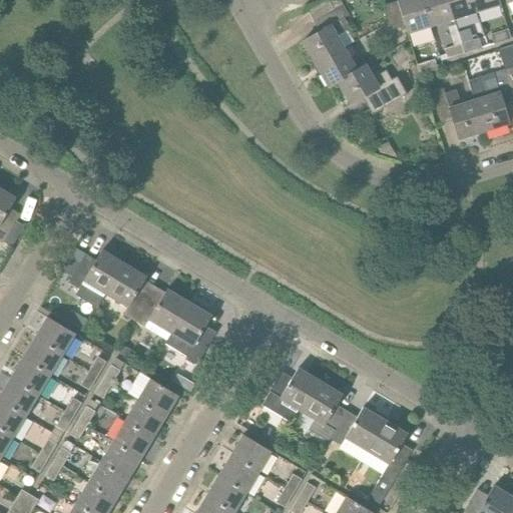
[(407,35),(430,27),(421,0),(399,0),(396,1),(397,3),(405,27),(407,35)]
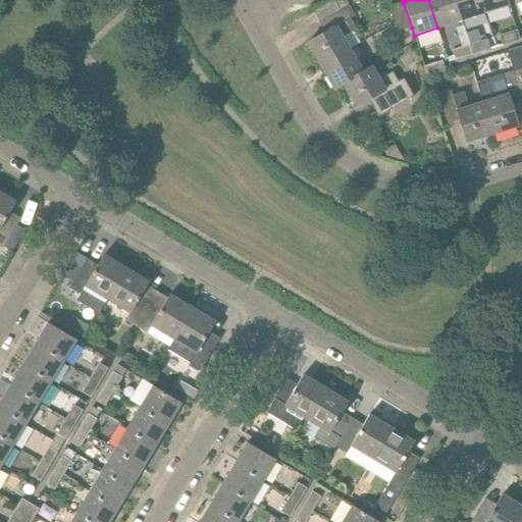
[(428,0),(437,28),(461,20),(455,0),(428,0)]
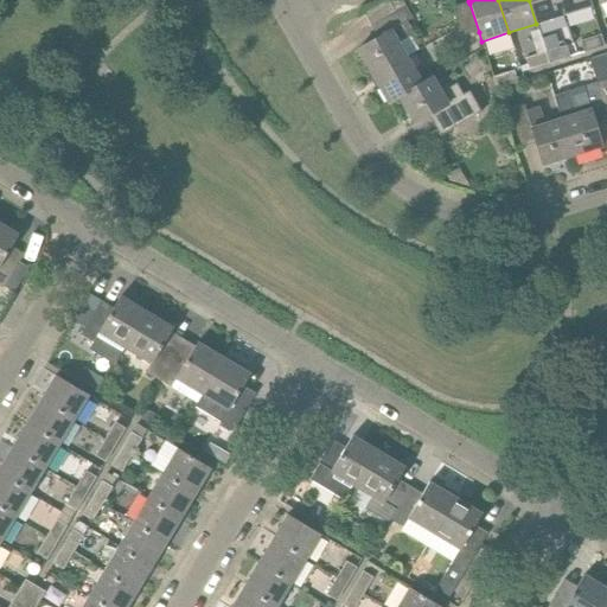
[(529,0),(536,24),(564,16),(558,0),(529,0)]
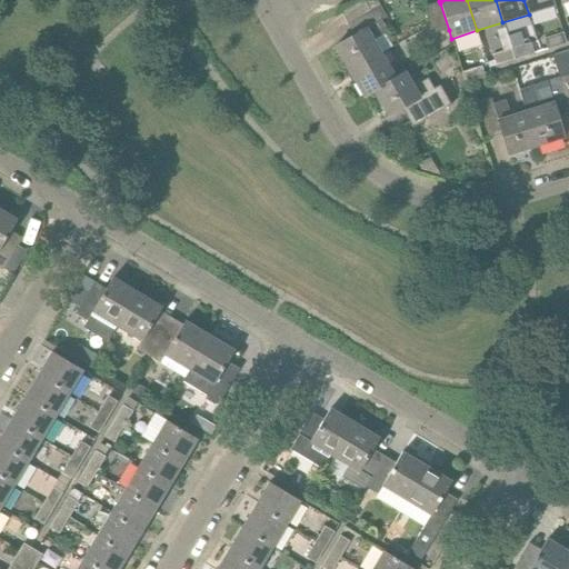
[(523,0),(529,15),(555,7),(552,0),(523,0)]
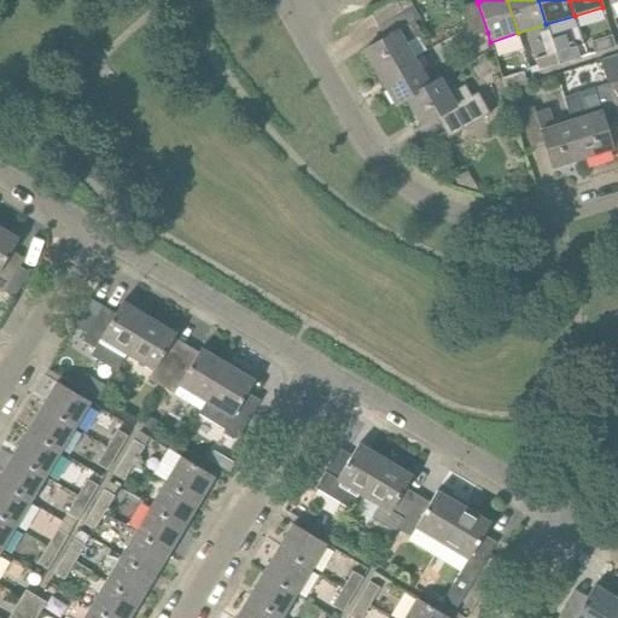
[(488,33),(478,4),(464,9),(473,38),(488,33)]
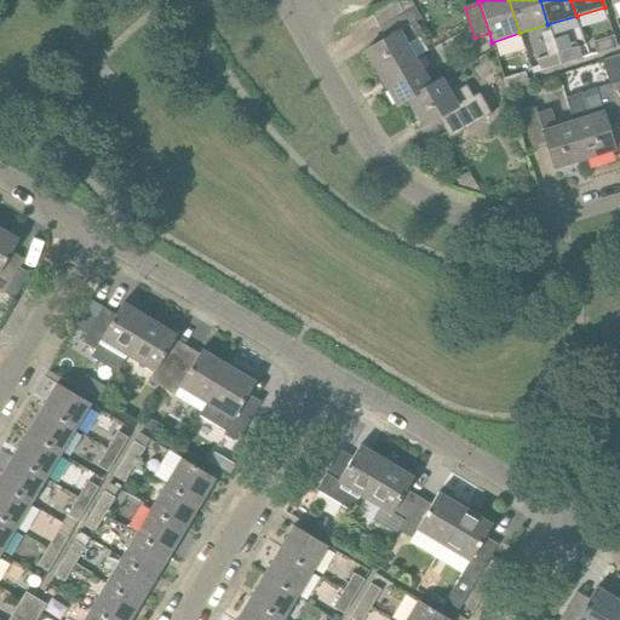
[(380,80),(417,59),(407,44),(422,35),(414,23),(420,21),(413,7),(386,22),(395,35),(365,52),(380,80)]
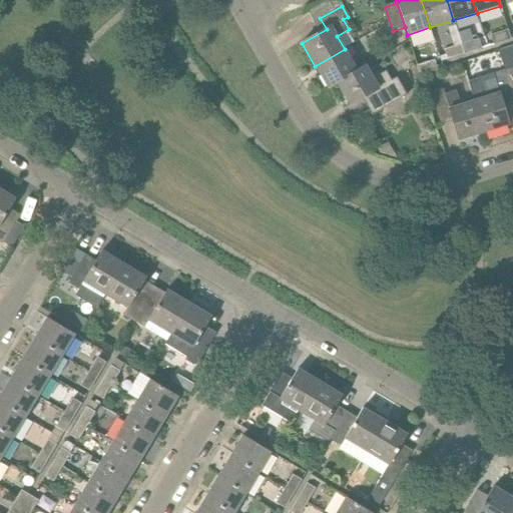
[(493,45),(510,40),(507,30),(490,36),(493,45)]
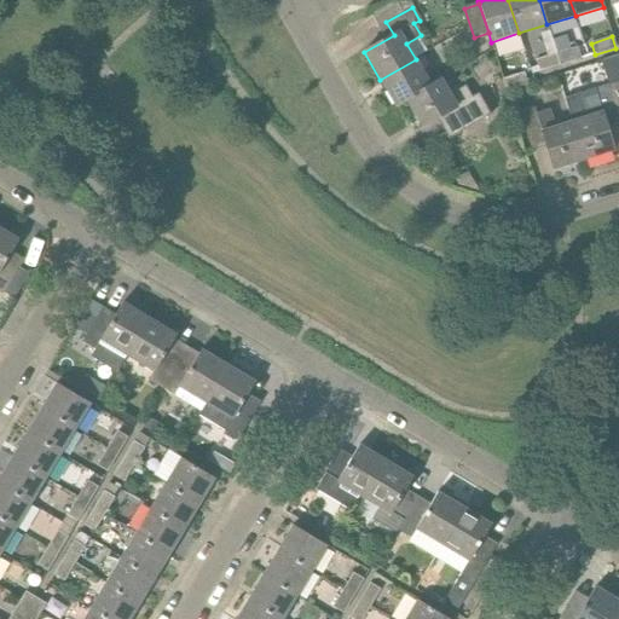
[(560,65),(580,59),(577,47),(556,55),(560,65)]
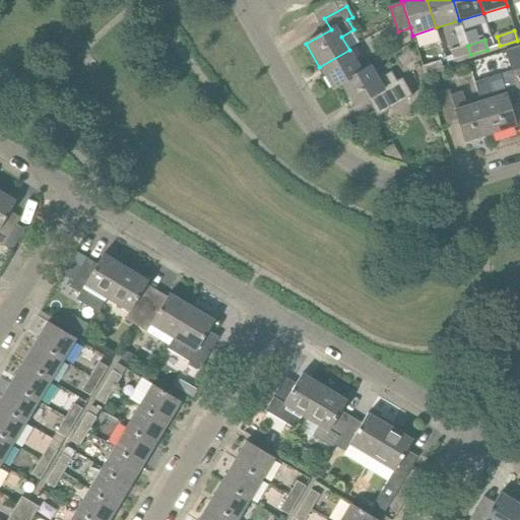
[(453,61),(470,55),(467,46),(450,51),(453,61)]
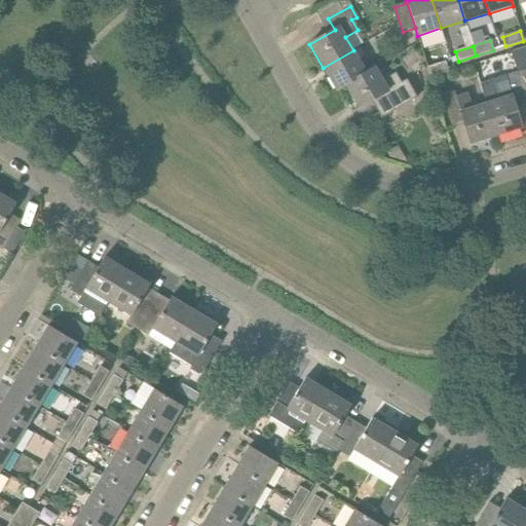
[(345,86),(366,72),(353,50),(323,68),(336,91),(345,86)]
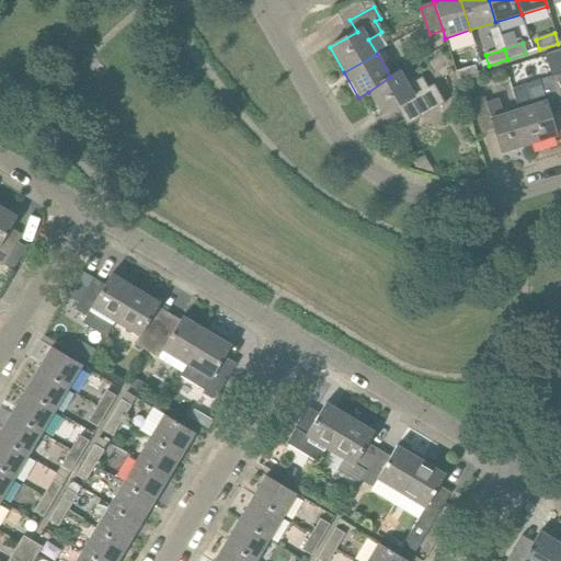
[(459,83),(478,77),(474,67),(456,72),(459,83)]
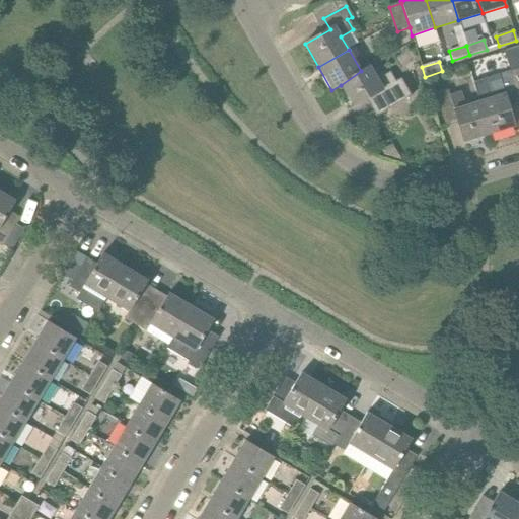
[(354,107),(367,100),(376,118),(412,97),(401,79),(395,82),(389,73),(378,80),(370,66),(361,71),(341,85),(354,107)]
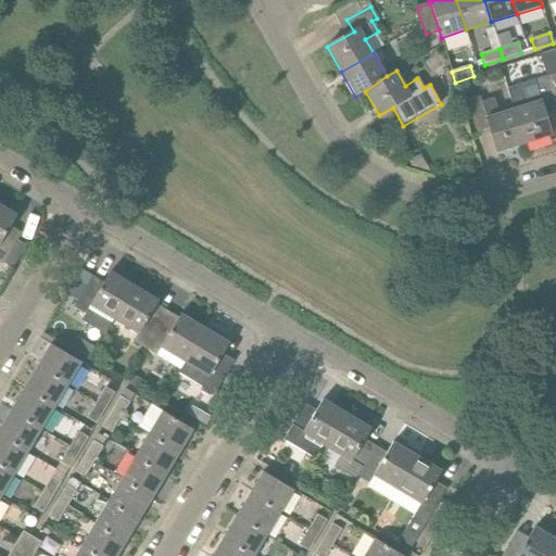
[(513,110),(525,144),(552,136),(542,106),(555,102),(547,77),(522,85),(529,104),(513,110)]
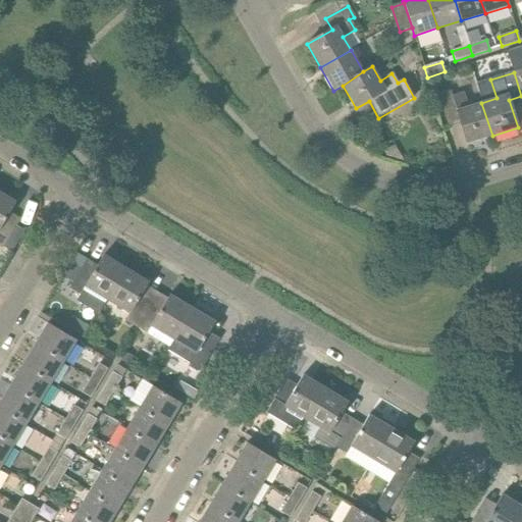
[(467,144),(492,136),(481,103),(468,107),(464,94),(452,97),(451,92),(438,95),(446,120),(458,116),(467,144)]
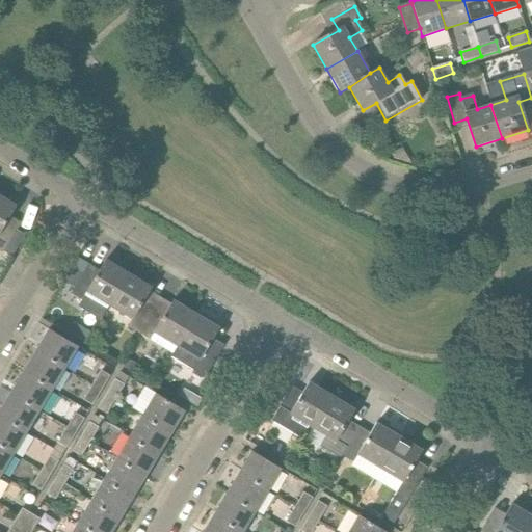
[(3,253),(17,231),(6,223),(16,207),(0,197),(0,250),(3,253)]
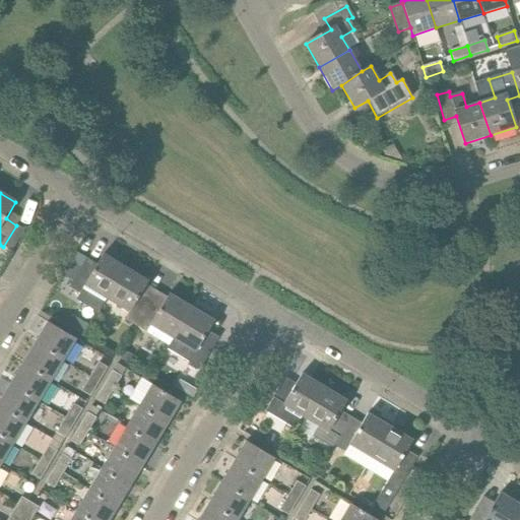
[(3,247),(12,252),(24,231),(16,225),(3,247)]
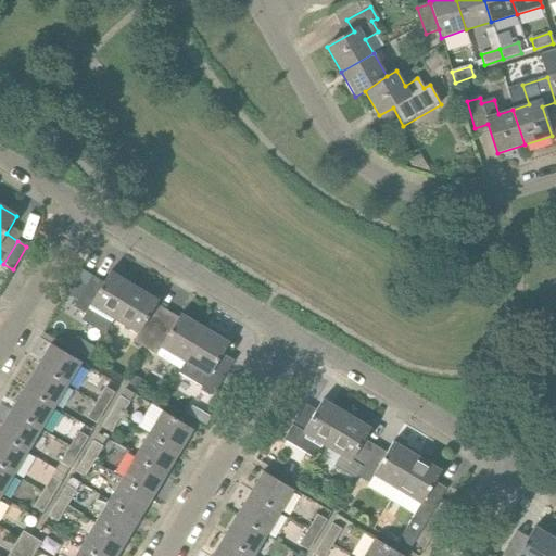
[(89,306),(114,321),(134,288),(110,273),(100,290),(88,283),(86,288),(77,301),(74,307),(85,314),(89,306)]
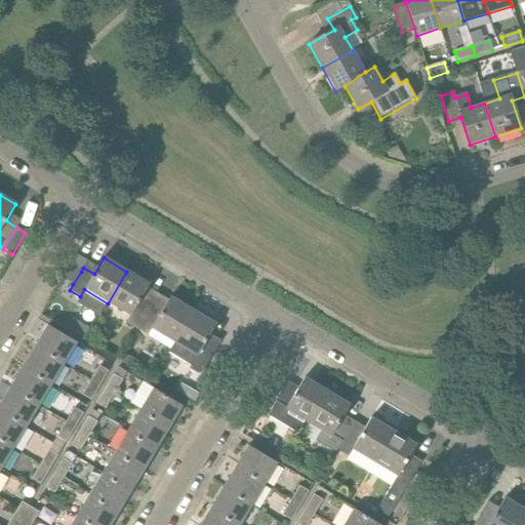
[(137,330),(151,308),(139,301),(150,285),(126,272),(108,304),(129,317),(125,323),(137,330)]
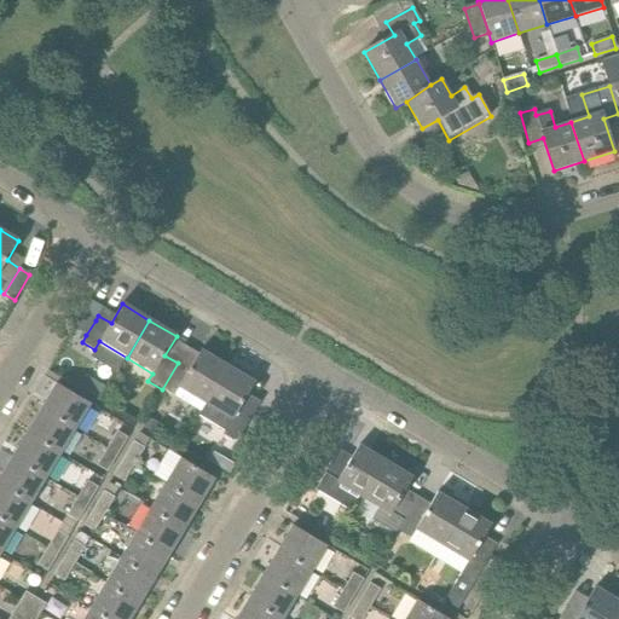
[(179,388),(204,404),(227,366),(201,351),(190,370),(178,363),(162,389),(174,397),(179,388)]
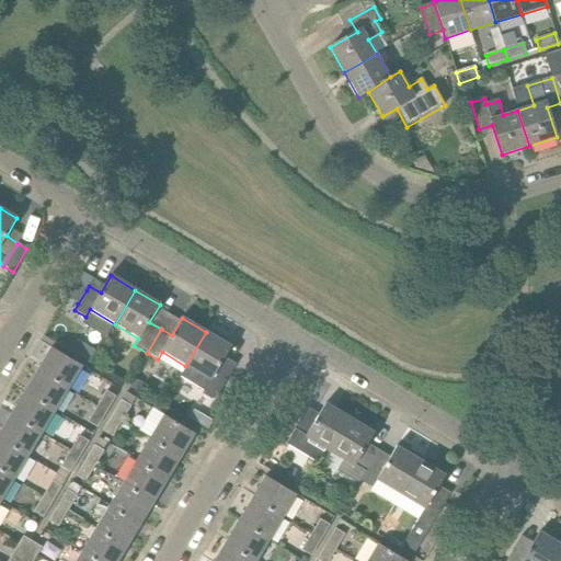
[(217,396),(231,371),(236,365),(225,357),(231,347),(206,332),(185,366),(209,381),(205,388),(217,396)]
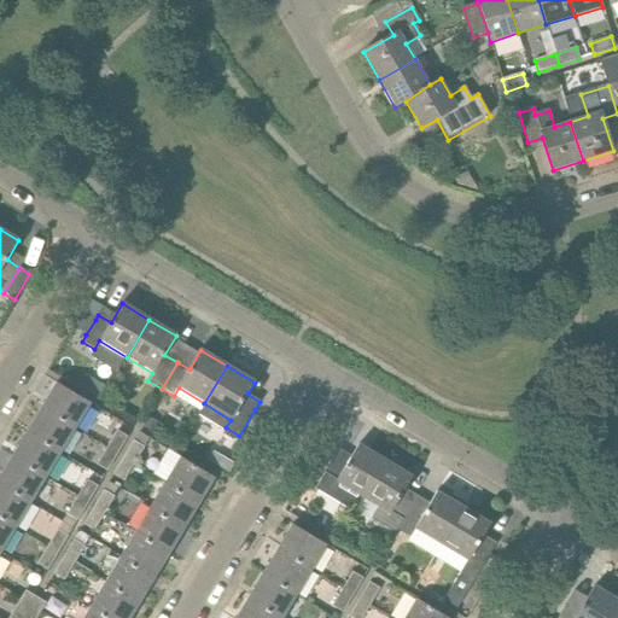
[(41,408),(75,429),(91,403),(56,383),(41,408)]
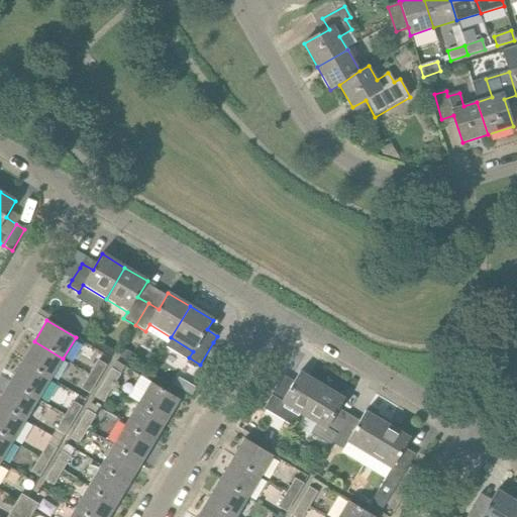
[(50,380),(63,358),(34,341),(22,363),(50,380)]
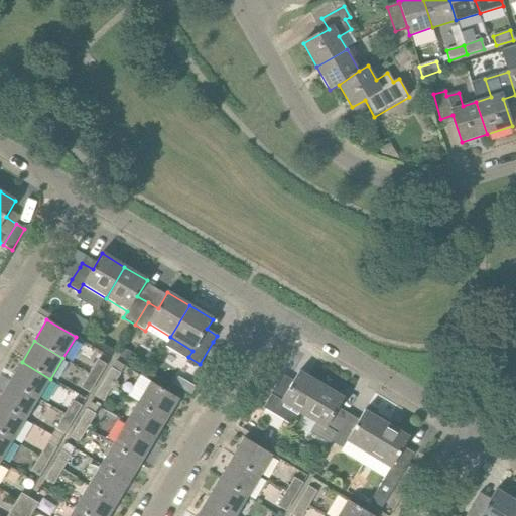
[(90,374),(98,379),(106,365),(98,360),(90,374)]
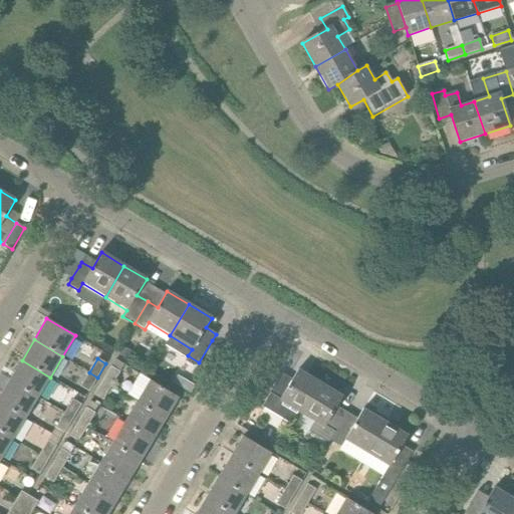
[(9,380),(38,398),(50,377),(22,360),(9,380)]
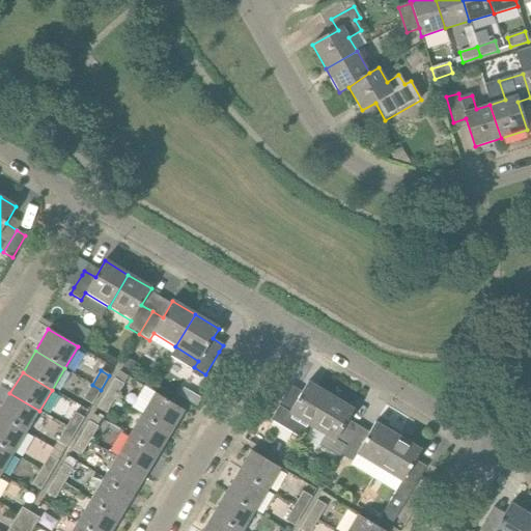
[(106,394),(115,399),(123,385),(115,380),(106,394)]
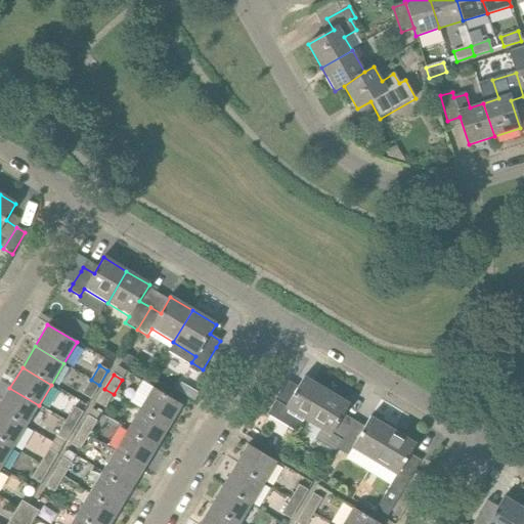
[(285,409),(307,422),(326,391),(304,378),(294,393),(284,387),(270,408),(281,416),(285,409)]
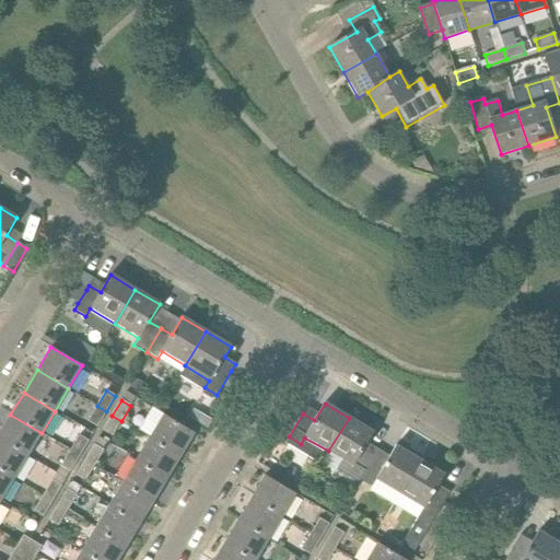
[(88,421),(97,427),(106,411),(97,406),(88,421)]
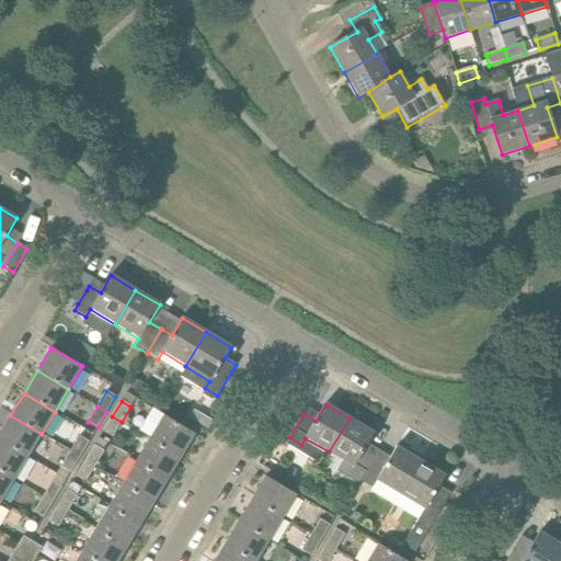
[(0,432),(0,439),(27,457),(42,434),(10,415),(0,432)]
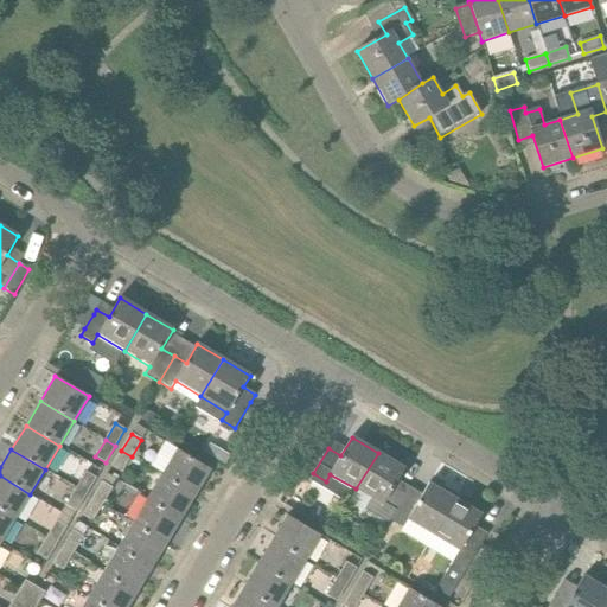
[(163,473),(196,493),(210,470),(177,449),(163,473)]
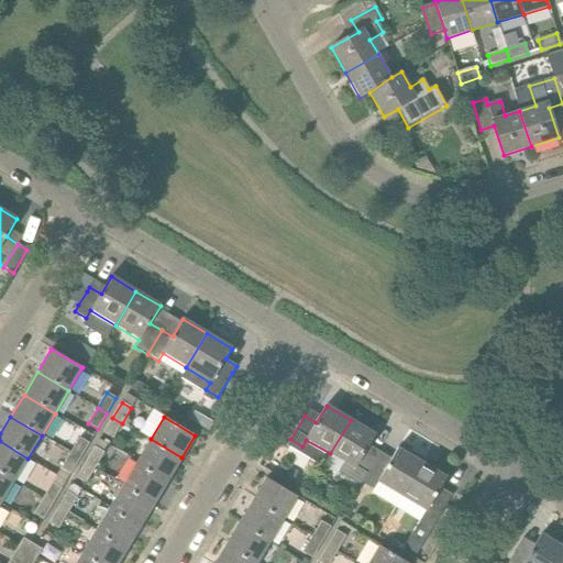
[(103,433),(112,439),(122,423),(112,418),(103,433)]
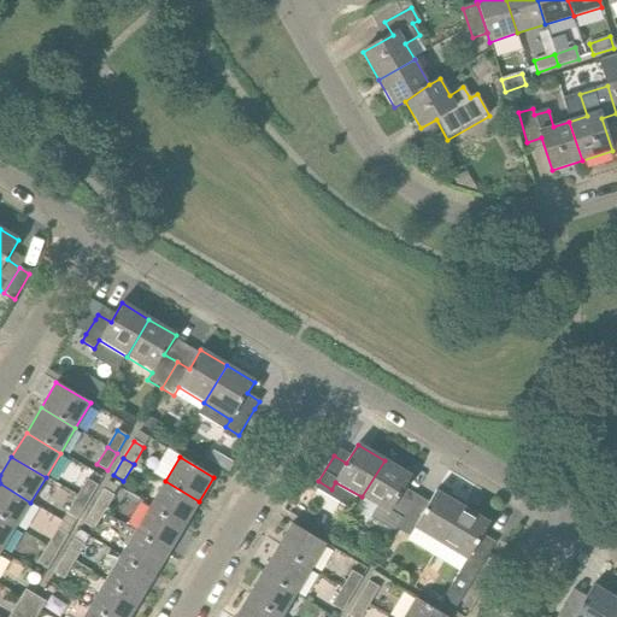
[(394,528),(397,529),(416,497),(404,489),(411,476),(385,460),(362,497),(375,505),(368,516),(392,530),(394,528)]
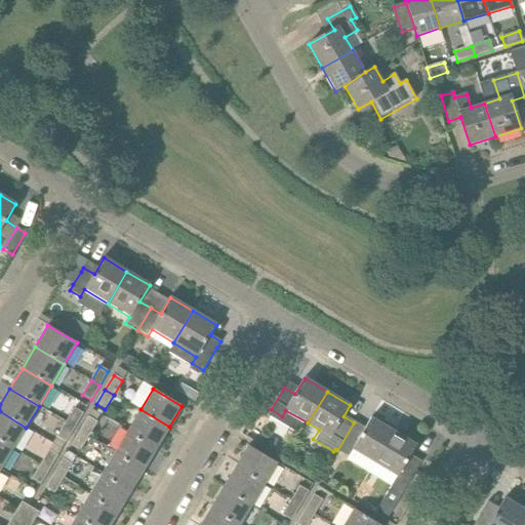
[(66,422),(74,428),(83,414),(74,408),(66,422)]
